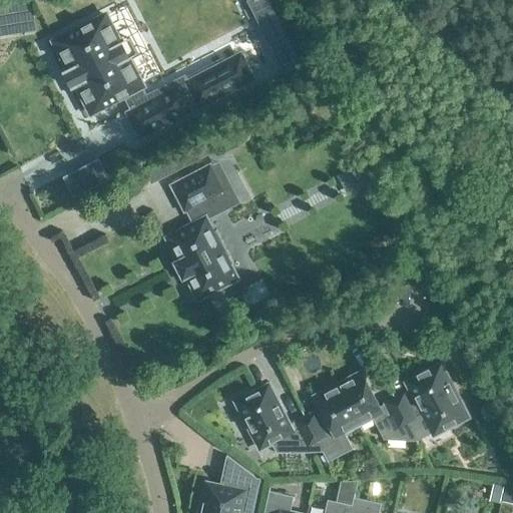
[(105,14),(53,41),(68,68),(62,71),(71,88),(76,85),(90,112),(124,95),(131,109),(126,112),(139,137),(189,111),(189,110),(197,105),(198,106),(252,78),(239,53),(185,81),(186,82),(177,87),(176,86),(148,100),(140,86),(142,85),(128,58),(136,53),(128,37),(119,42),(105,14)]
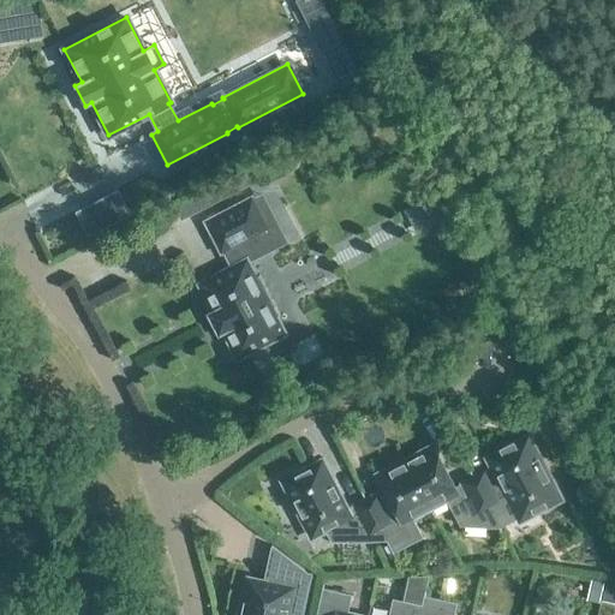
[(330,17),(310,28),(328,64),(348,53),(330,17)]
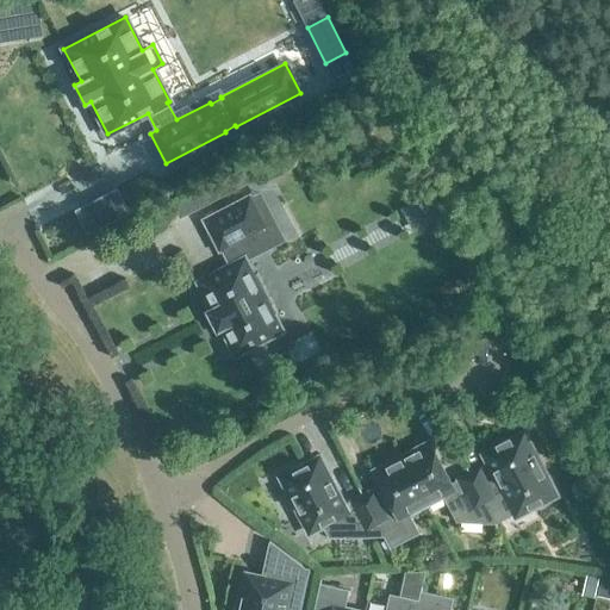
[(236,354),(280,330),(273,315),(278,312),(256,272),(251,274),(235,242),(265,226),(249,197),(204,219),(228,267),(198,282),(212,307),(206,311),(217,330),(222,328),(236,354)]
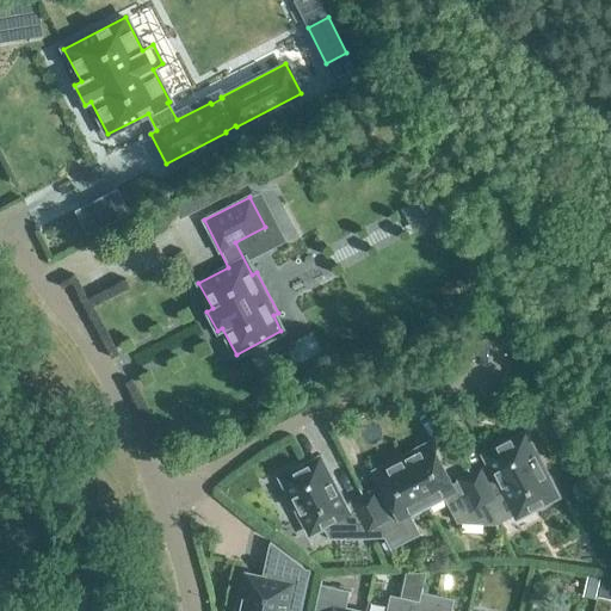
[(498,528),(495,523),(514,513),(516,517),(556,495),(524,434),(511,440),(510,438),(495,445),(497,449),(483,455),(488,464),(470,474),(467,468),(498,528)]
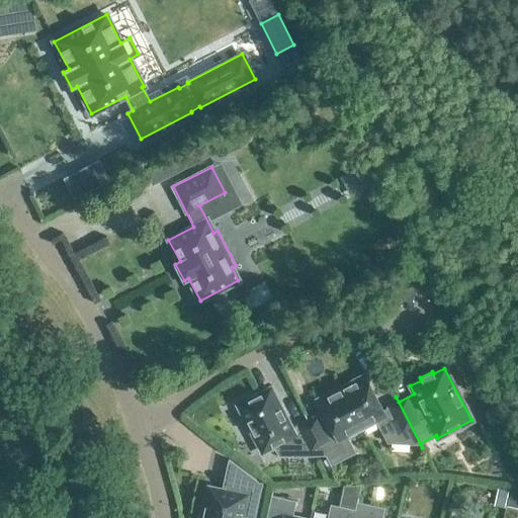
[(382,410),(364,374),(340,386),(361,428),(376,421),(386,440),(386,442),(419,443),(421,447),(422,447),(396,397),(395,397),(398,402),(382,410)]
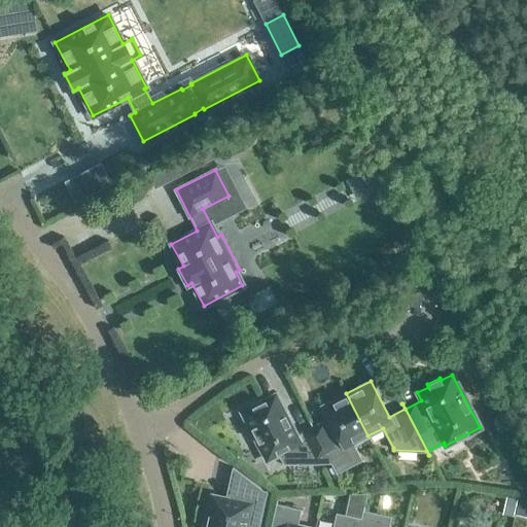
[(309,420),(339,477),(337,472),(360,460),(352,444),(367,435),(346,393),(322,407),(340,441),(324,449),(310,420),(309,420)]
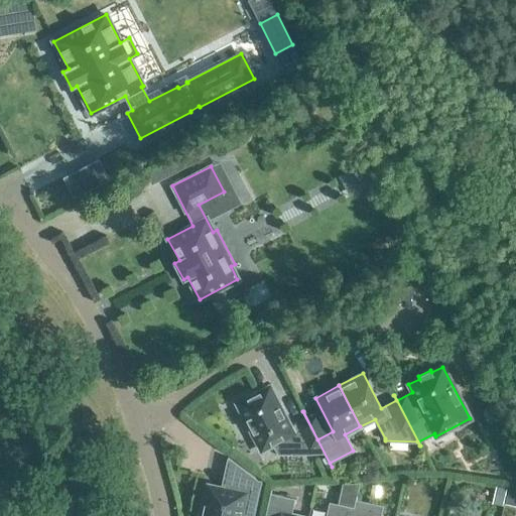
[(248,398),(237,404),(261,450),(273,444),(278,454),(276,454),(277,456),(324,453),(331,467),(332,467),(302,411),(302,412),(305,419),(290,427),(269,387),(259,393),(257,390),(246,395),(248,398)]
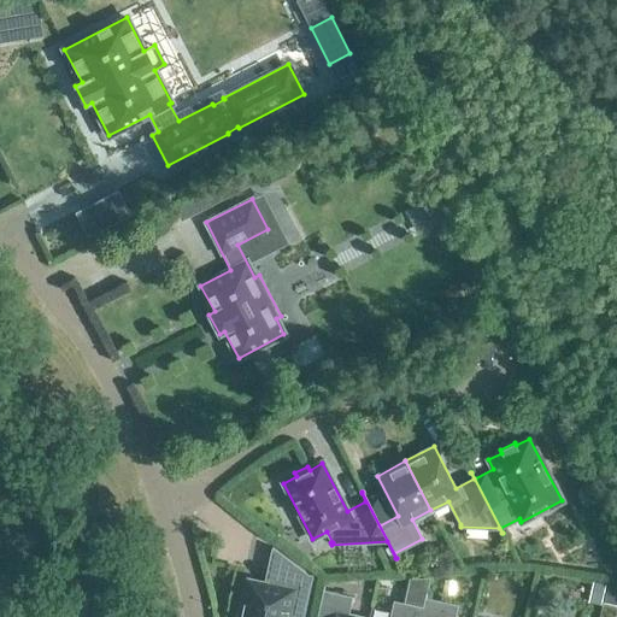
[(240,616),(301,616),(311,576),(312,576),(312,575),(309,574),(272,546),(271,548),(272,550),(265,585),(248,581),(240,616)]
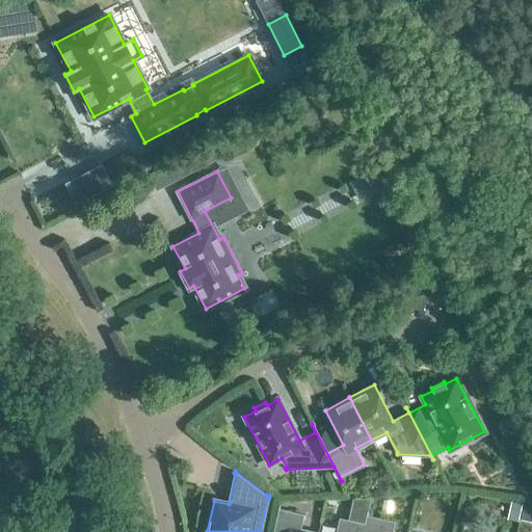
[(358,498),(357,505),(368,507),(370,497),(358,498)]
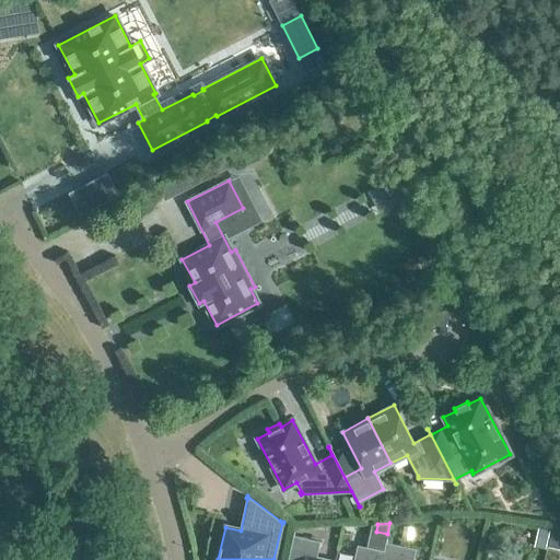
[(324,559),(316,558),(319,543),(321,543),(321,541),(294,535),(294,531),(293,531),(287,559),(324,559)]
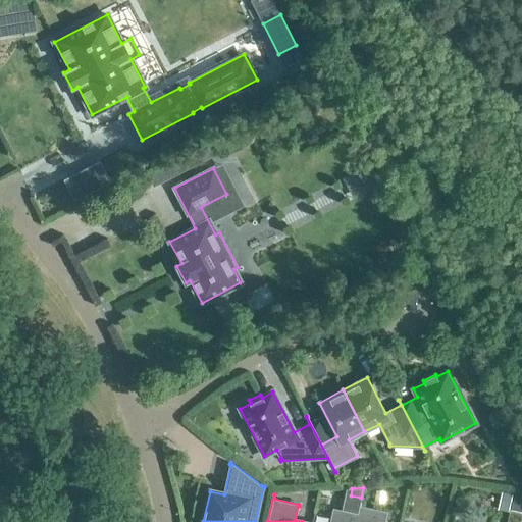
[(521,497),(513,496),(510,510),(521,513),(521,497)]
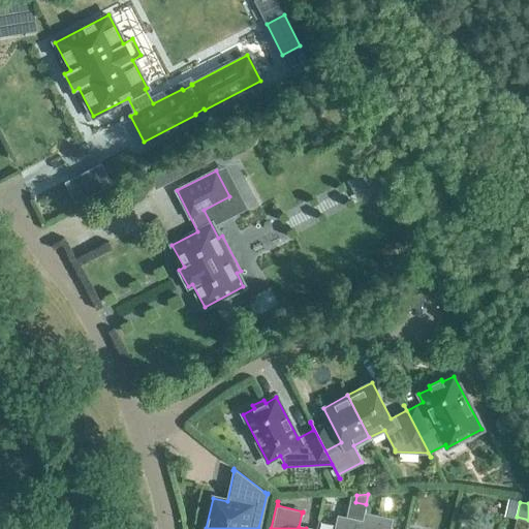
[(360,528),(365,508),(362,520),(337,515),(333,528),(360,528)]
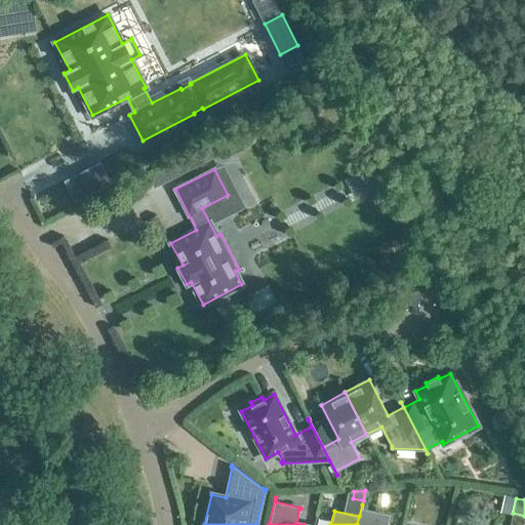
[(363,505),(362,505),(357,524),(387,524),(390,515),(362,509),(363,505)]
